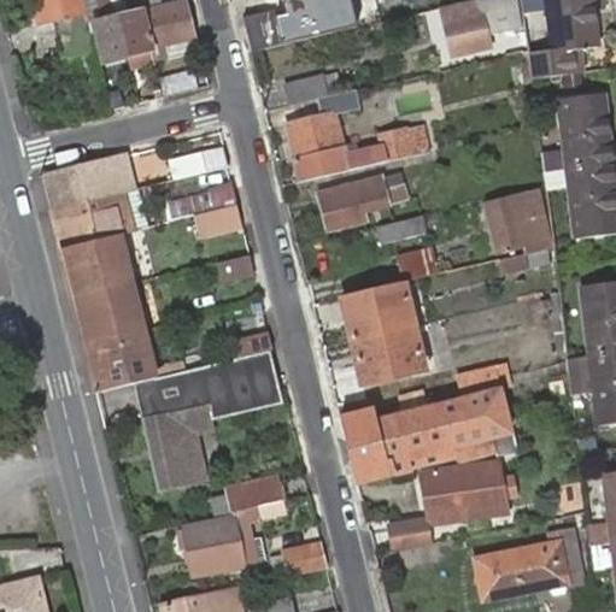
[(27,0),(33,23),(44,21),(37,0),(27,0)]
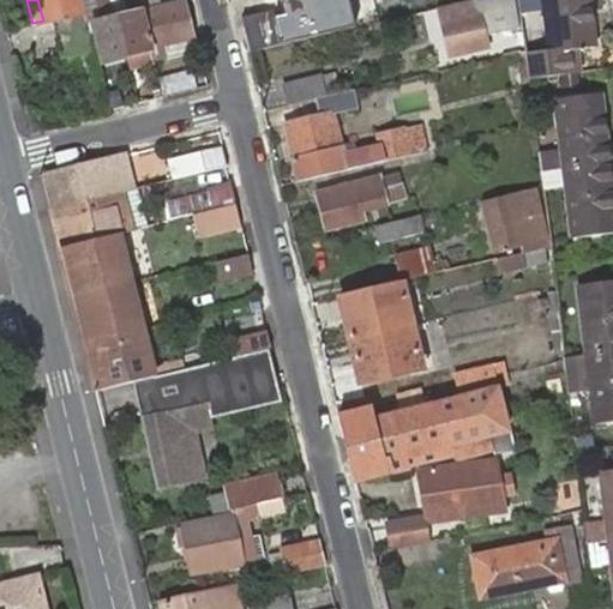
[(37,0),(43,20),(58,16),(67,53),(92,47),(82,10),(88,8),(85,0),(37,0)]
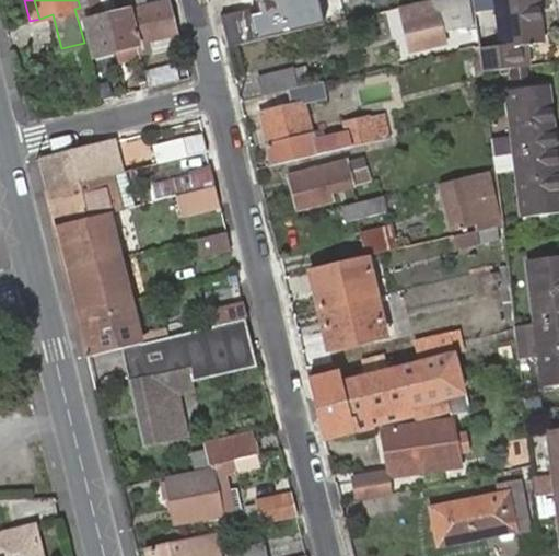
[(150,39),(150,41),(175,33),(166,0),(129,10),(138,43),(150,39)]
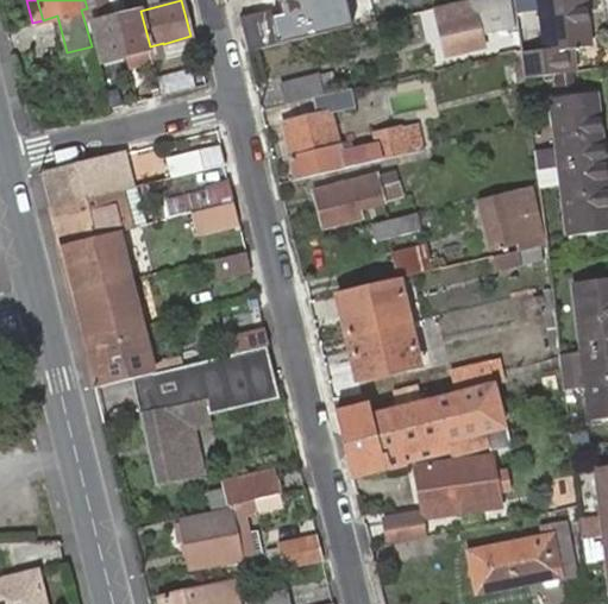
[(268,0),(279,45),(353,30),(345,0),(268,0)]
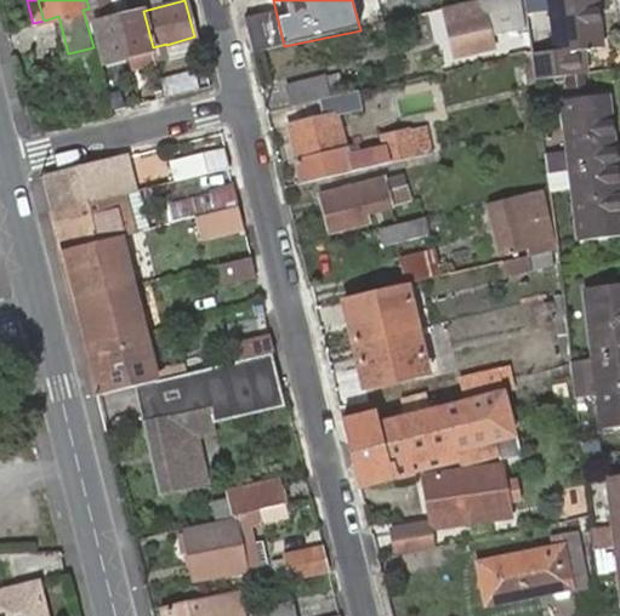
[(522,0),(525,18),(561,13),(561,7),(559,0),(522,0)]
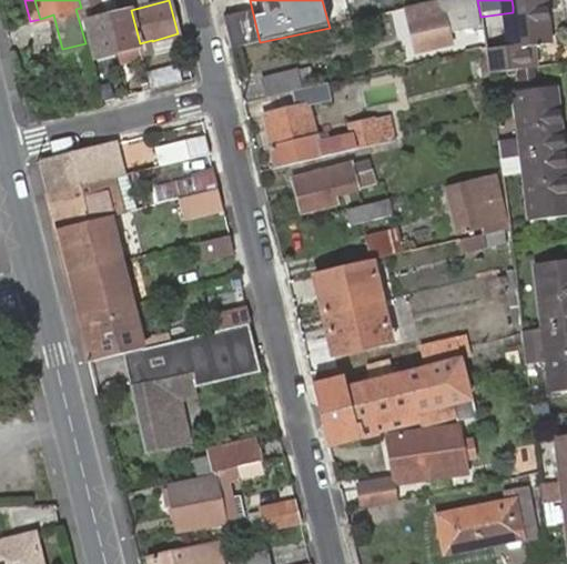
[(512,0),(513,7),(513,12),(517,48),(486,52),(489,76),(539,68),(538,48),(556,46),(550,0),(512,0)]
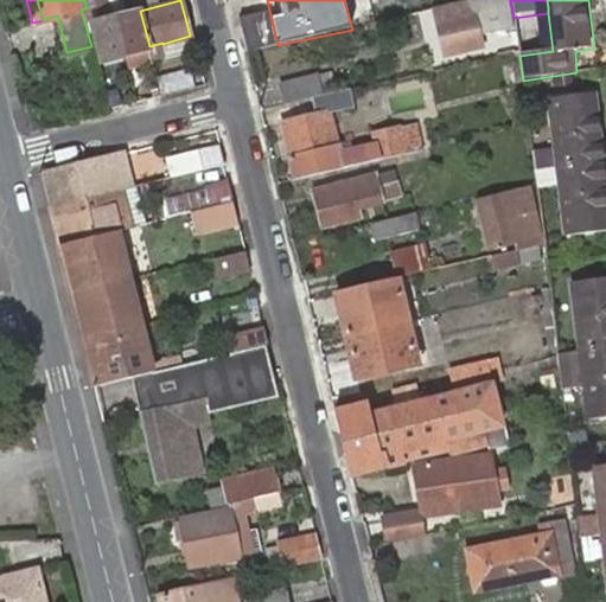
[(465,4),(438,10),(448,51),(477,45),(467,4),(465,4)]
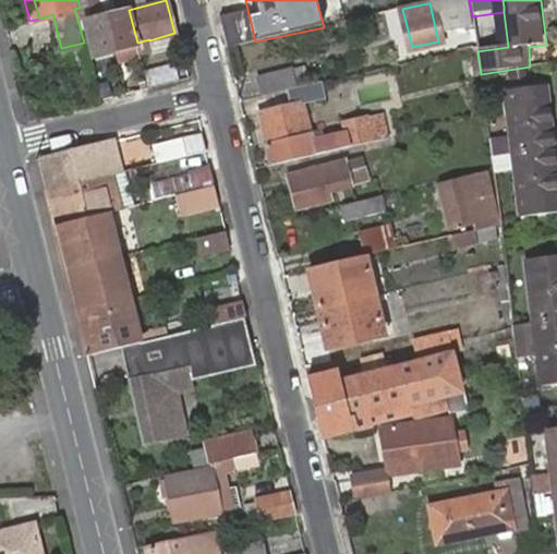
[(117,49),(137,43),(129,10),(85,21),(95,56),(116,49),(117,49)]
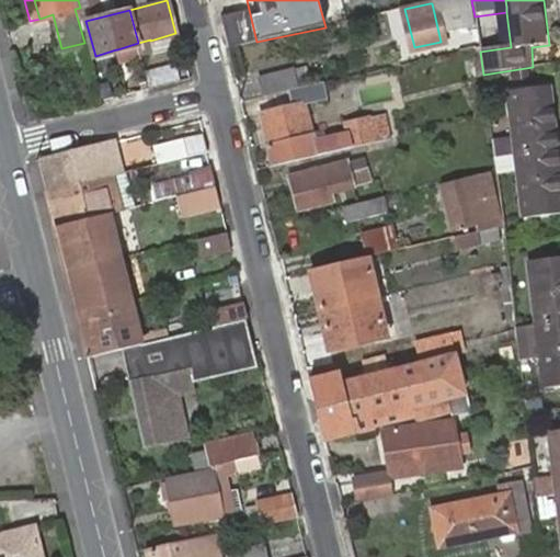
[(175,33),(150,41),(152,50),(179,43),(175,33)]
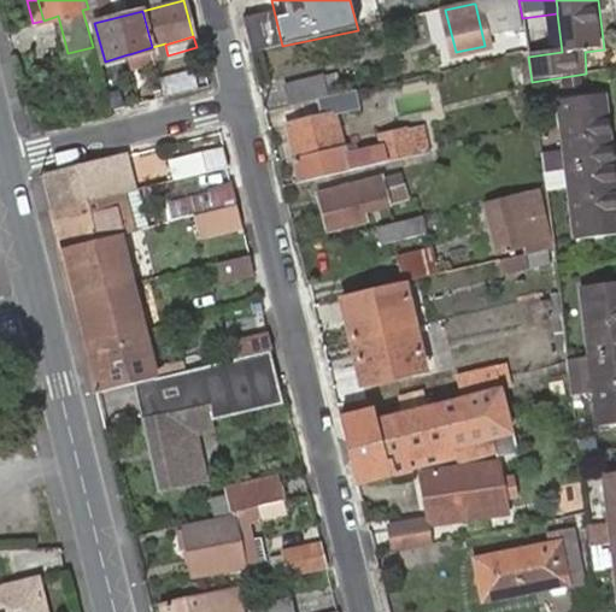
[(129,54),(128,54),(132,65),(168,56),(165,45),(165,43),(152,47),(129,54)]
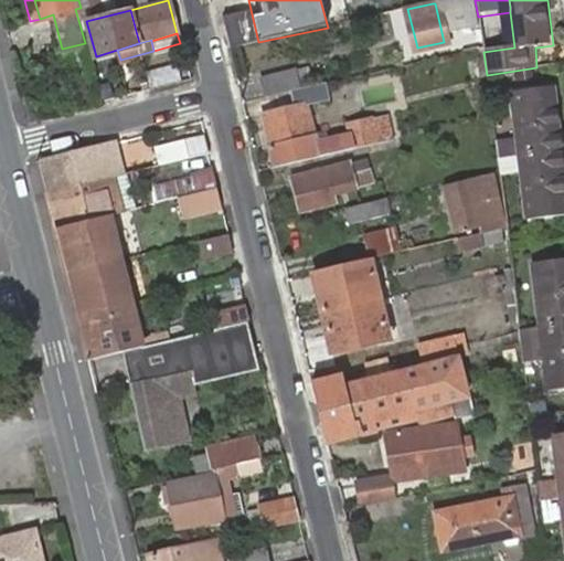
[(85,43),(62,49),(65,57),(87,51),(85,43)]
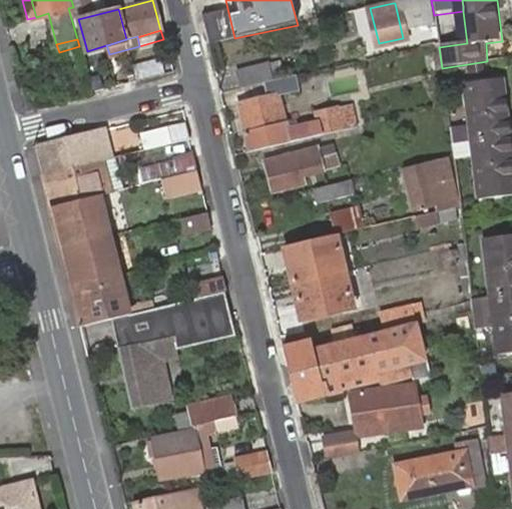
[(160,57),(134,63),(137,77),(164,70),(160,57)]
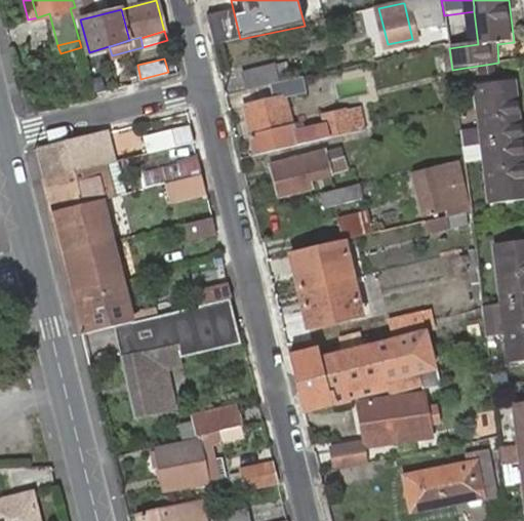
[(247,88),(278,81),(291,78),(287,59),(241,69),(245,88),(247,88)]
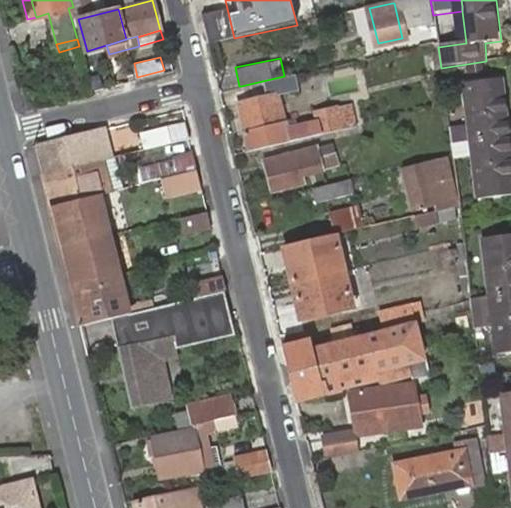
[(505,80),(470,84),(471,91),(474,124),(476,139),(478,154),(483,198),(510,194),(510,125),(506,87),(505,80)]
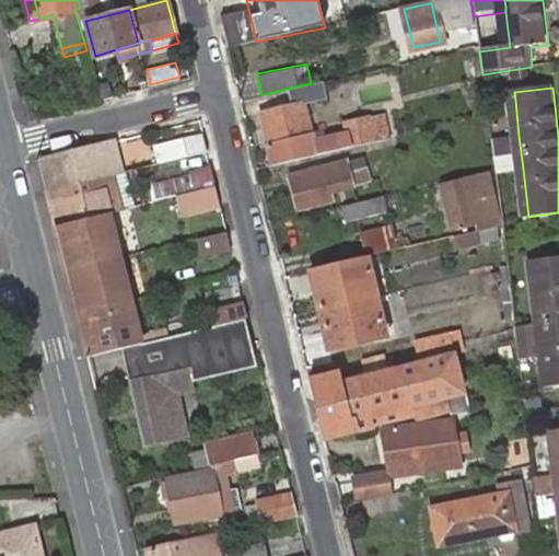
[(272,163),(377,139),(372,115),(347,120),(350,130),(315,138),(306,102),(259,112),(272,163)]
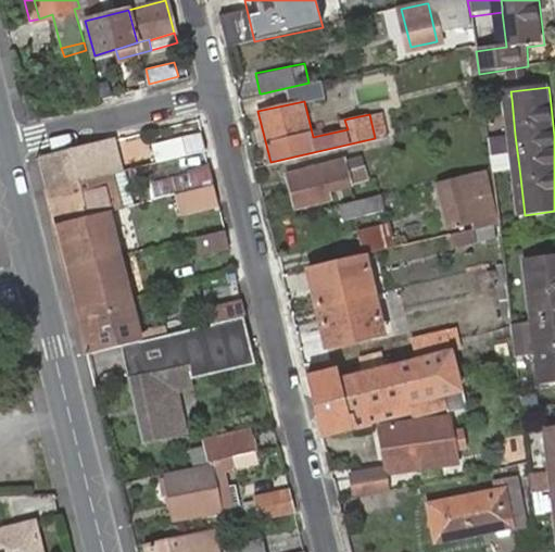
[(200,127),(179,134),(185,151),(205,146),(200,127)]
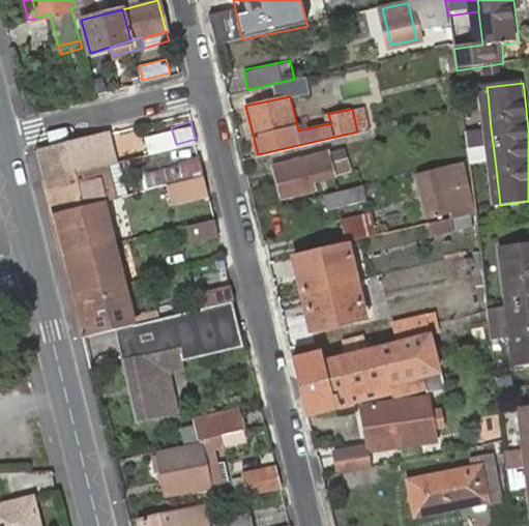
[(149,151),(176,144),(171,127),(143,134),(149,151)]
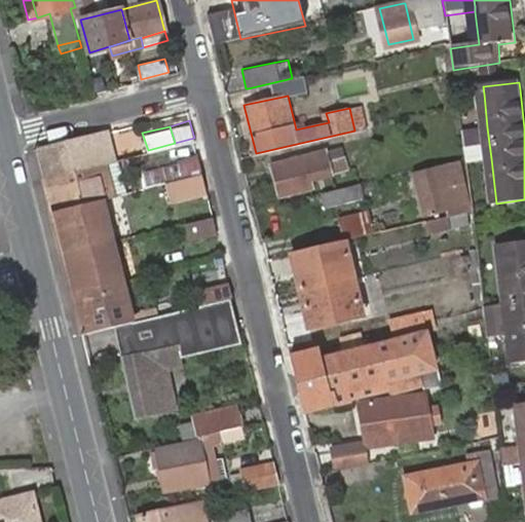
[(487,127),(467,131),(469,146),(489,143),(487,127)]
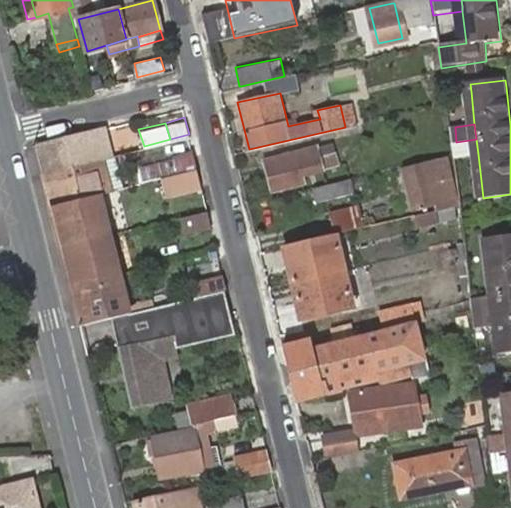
[(111,155),(104,127),(96,129),(102,157),(109,155),(111,155)]
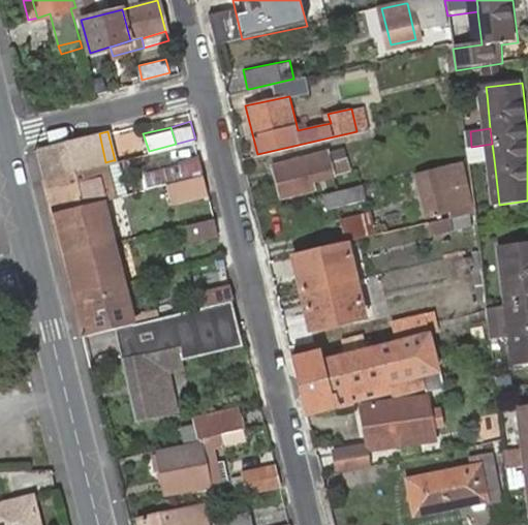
[(49,147),(56,175),(105,162),(99,133),(49,147)]
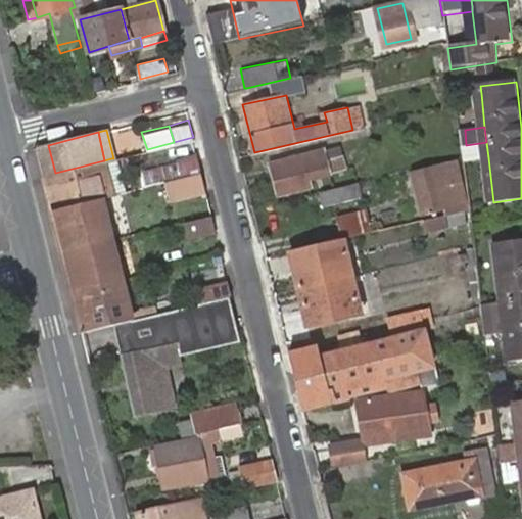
[(341,141),(327,147),(332,168),(347,163),(341,141)]
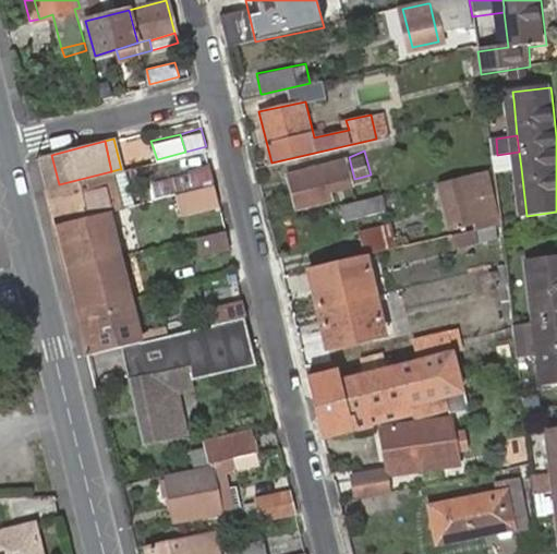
[(519,152),(497,155),(499,171),(521,168),(519,152)]
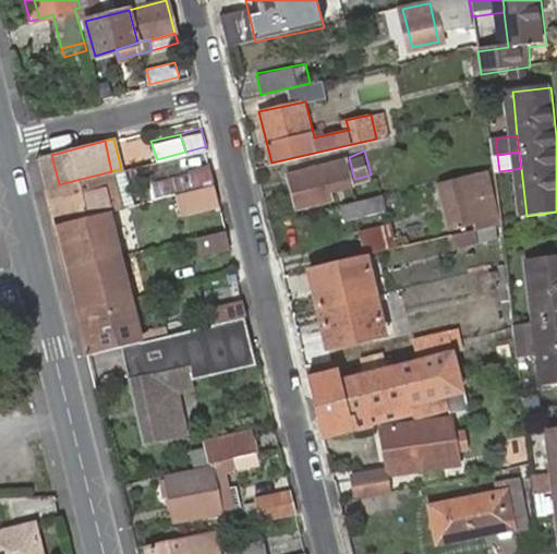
[(41,157),(49,188),(59,184),(51,155),(41,157)]
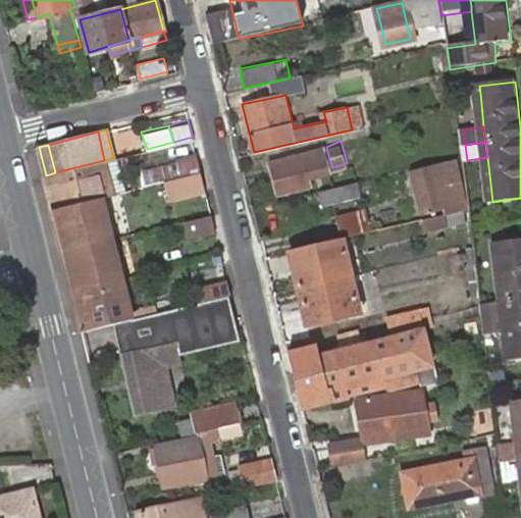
[(302,156),(271,163),(278,192),(330,177),(322,147),(301,152),(302,156)]
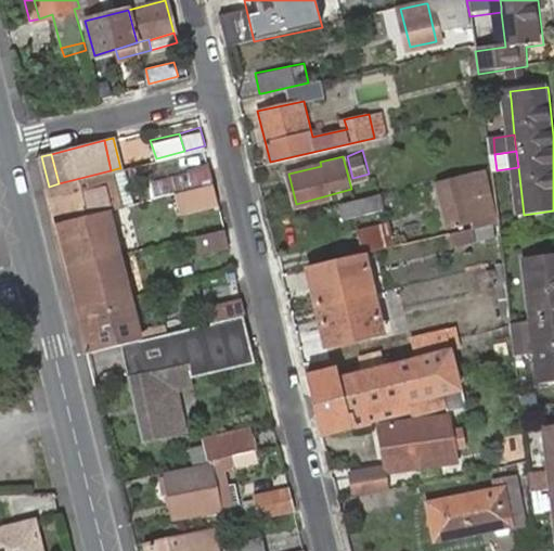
[(214,181),(209,165),(149,181),(153,196),(158,195),(171,192),(210,182),(214,181)]
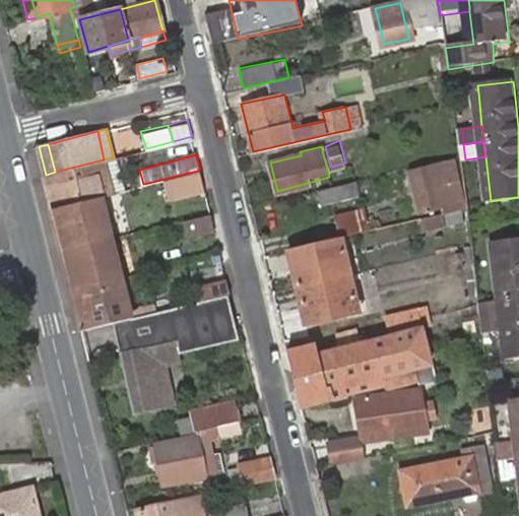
[(55,172),(46,175),(54,207),(119,191),(111,157),(104,159),(55,172)]
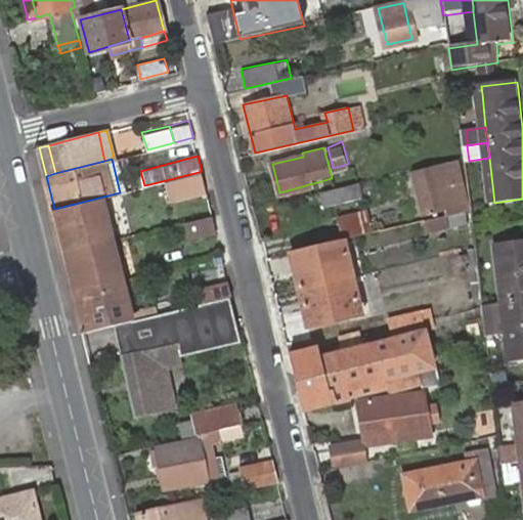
[(456,159),(412,169),(423,214),(447,208),(442,186),(463,181),(456,159)]
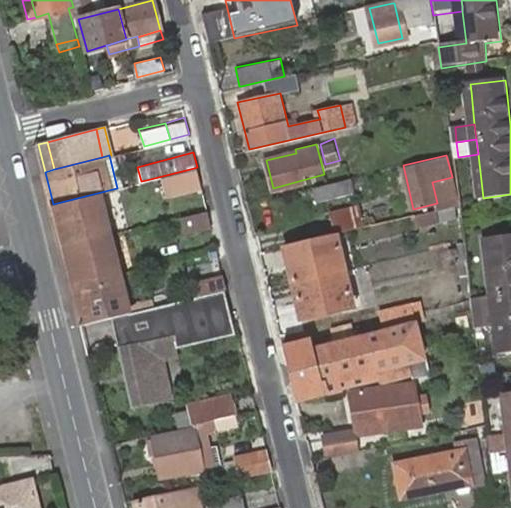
[(199,187),(194,168),(158,177),(164,196),(199,187)]
